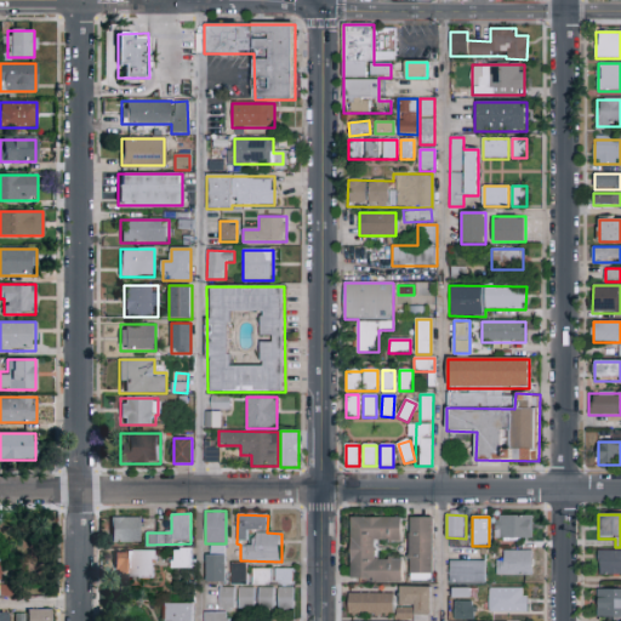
[(533,517),(533,540),(496,540),(496,517),(533,517)]
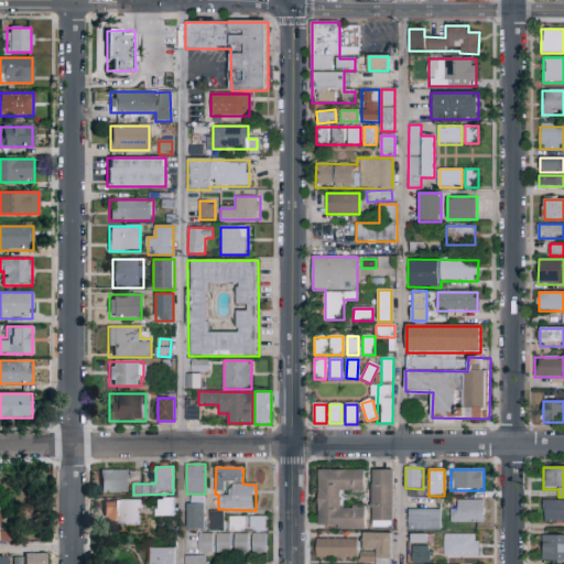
[(100,492),(100,470),(128,470),(128,492),(100,492)]
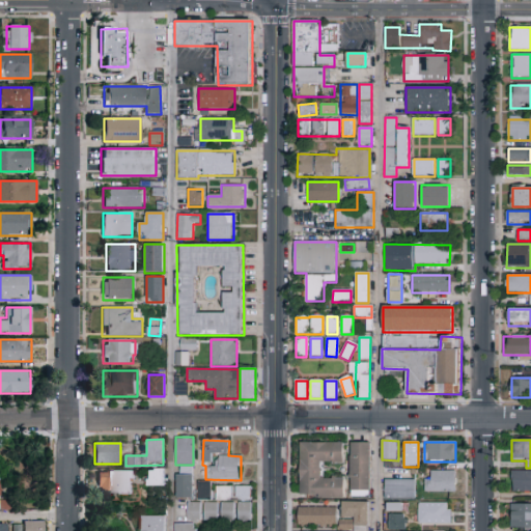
[(301,498),(301,443),(344,443),(344,463),(322,463),(322,478),(344,478),(344,498),(301,498)]
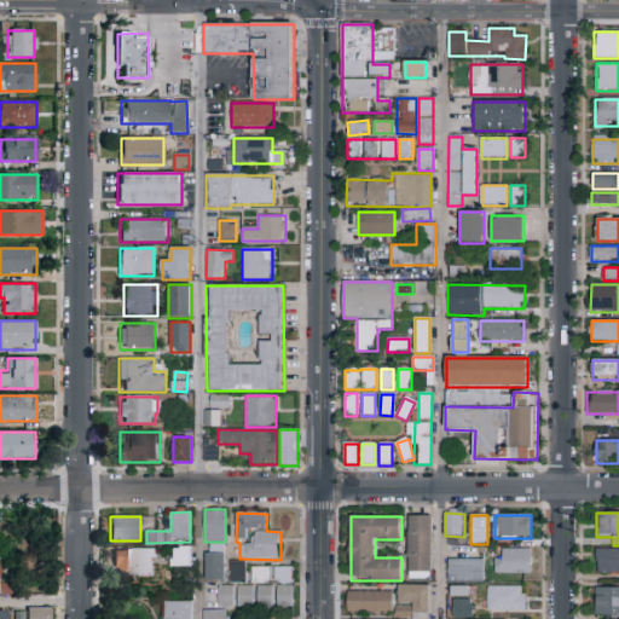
[(432,578),(409,578),(409,516),(432,516),(432,578)]
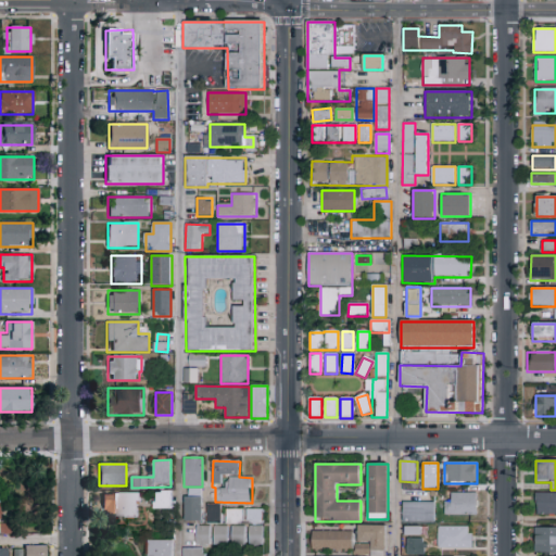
[(154,510),(154,492),(173,492),(173,510),(154,510)]
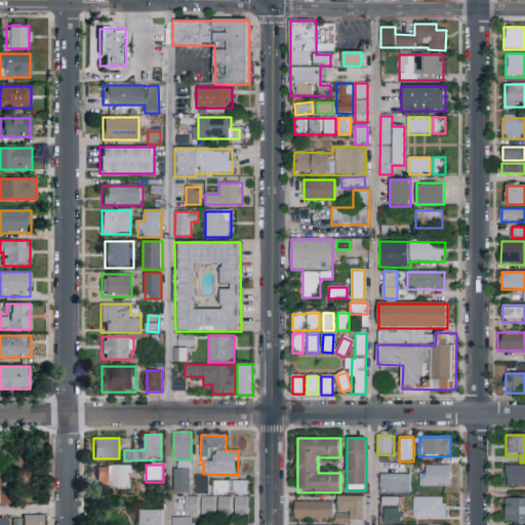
[(132,466),(131,489),(105,488),(106,466),(132,466)]
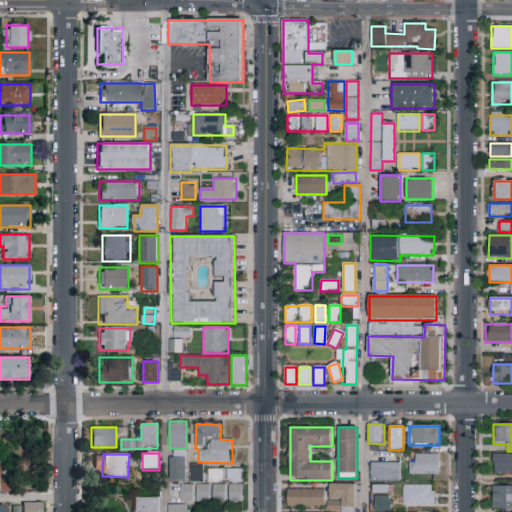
[(410,454),(439,455),(439,474),(410,474),(410,454)]
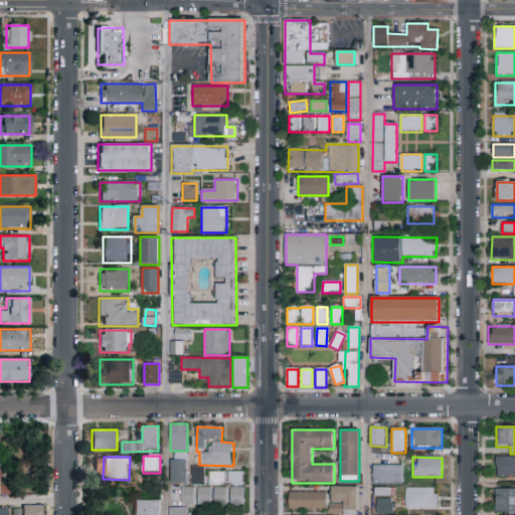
[(514,457),(514,477),(496,477),(496,457),(514,457)]
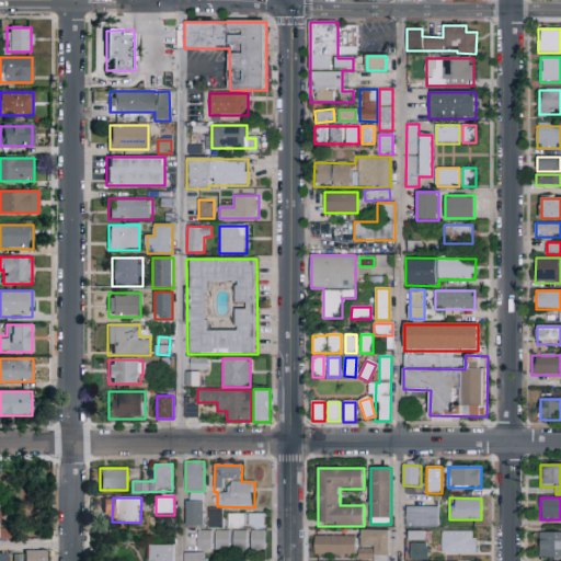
[(204,527),(186,527),(186,502),(204,502),(204,527)]
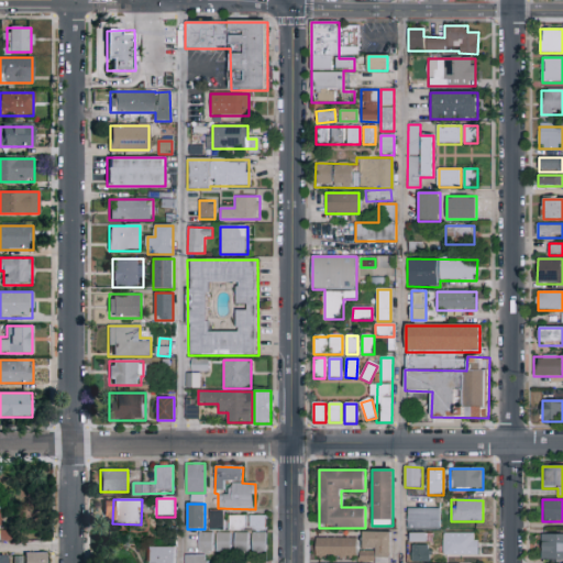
[(408,528),(408,508),(440,508),(440,528),(408,528)]
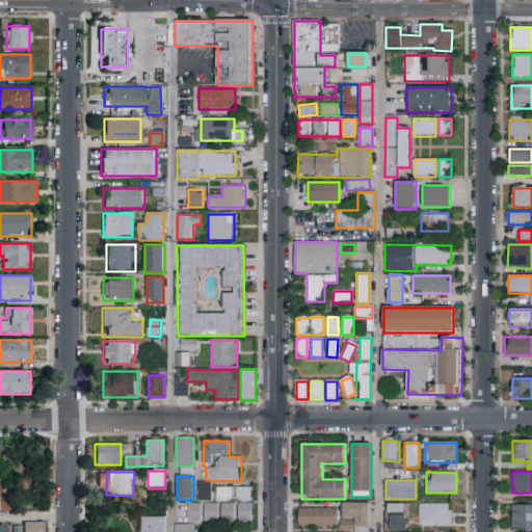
[(198,501),(197,483),(212,483),(212,501),(198,501)]
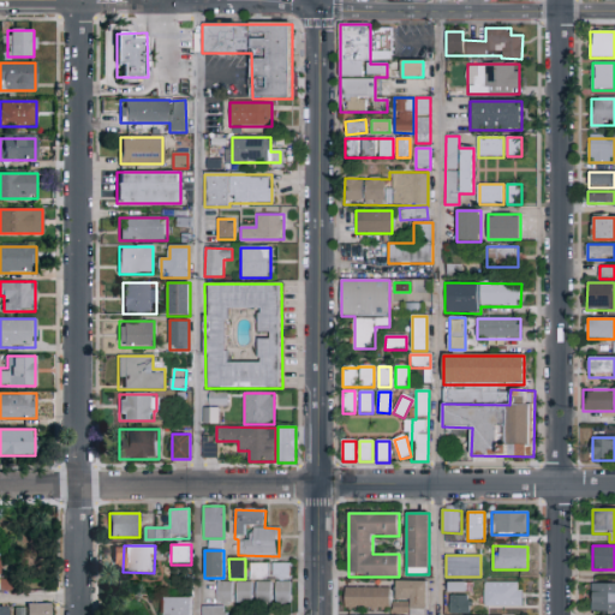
[(251,580),(251,563),(269,563),(269,580),(251,580)]
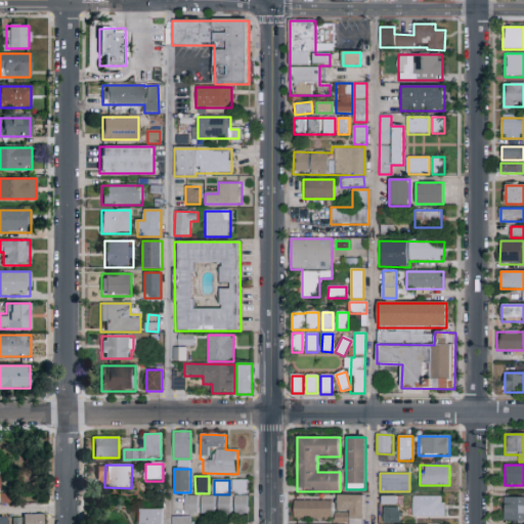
[(248,494),(233,494),(233,480),(248,480),(248,494)]
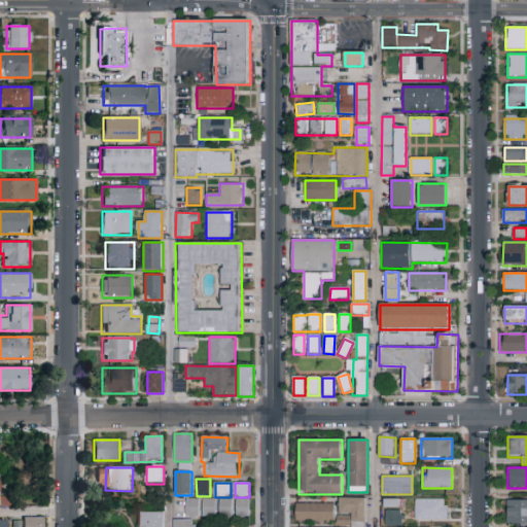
[(397,499),(383,498),(383,507),(397,507),(397,499)]
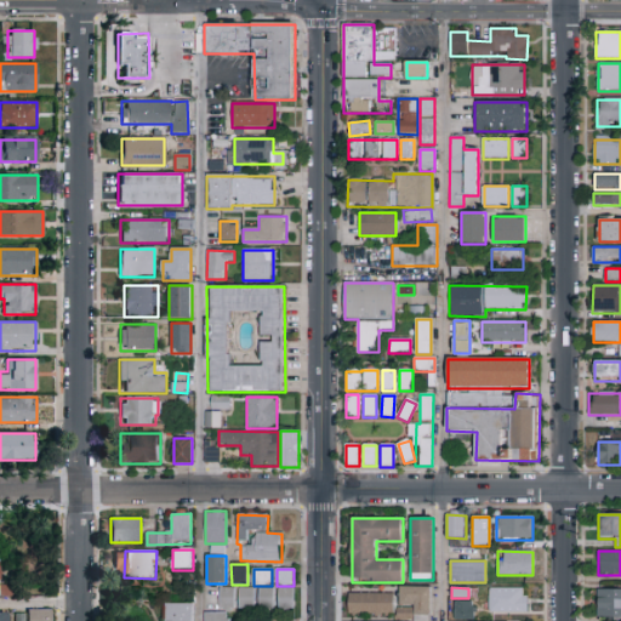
[(256,588),(256,609),(220,609),(220,588),(256,588)]
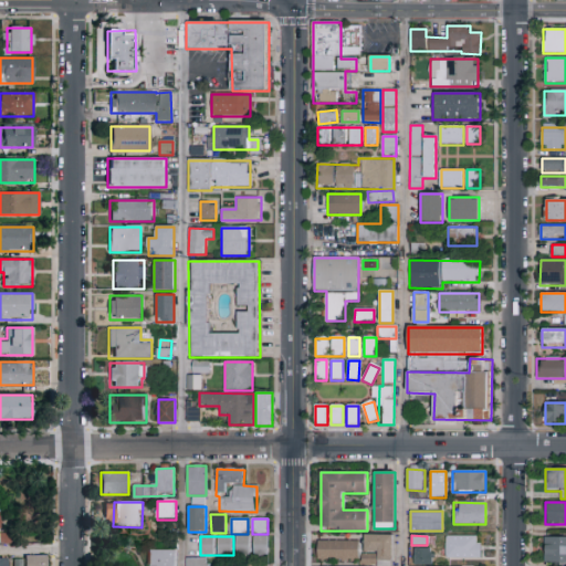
[(251,555),(236,555),(236,536),(251,536),(251,555)]
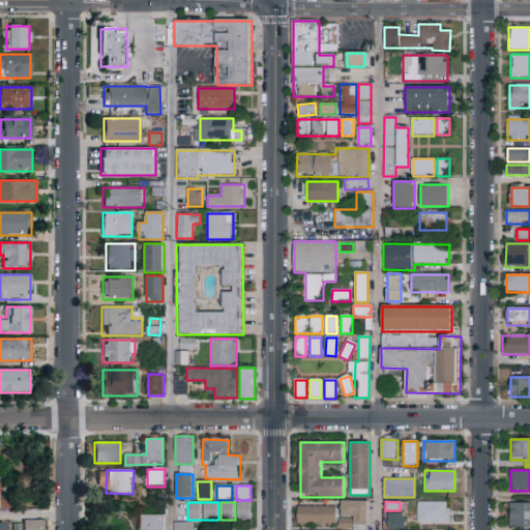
[(237,520),(237,502),(251,502),(251,520),(237,520)]
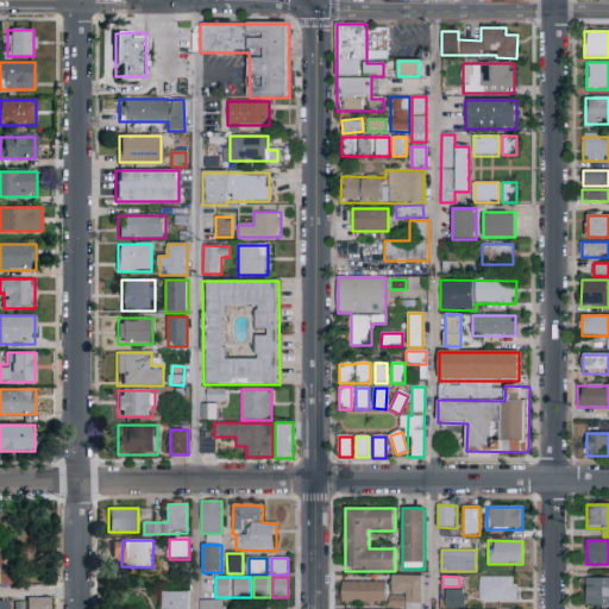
[(422,577),(422,607),(391,607),(391,577),(422,577)]
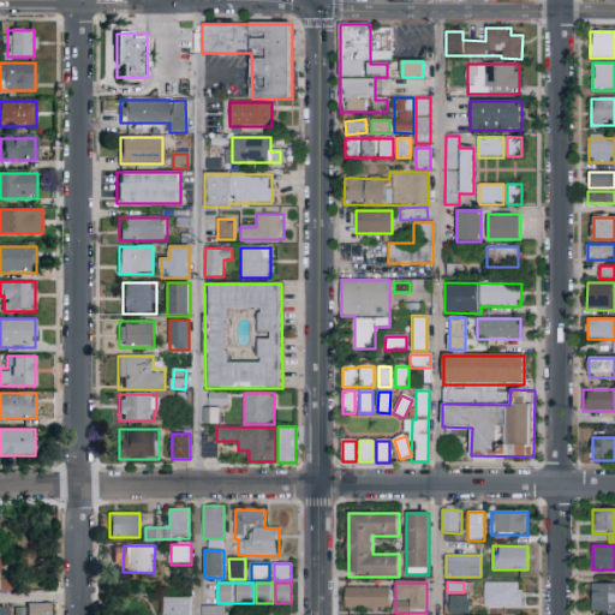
[(521,607),(484,607),(484,584),(521,584),(521,607)]
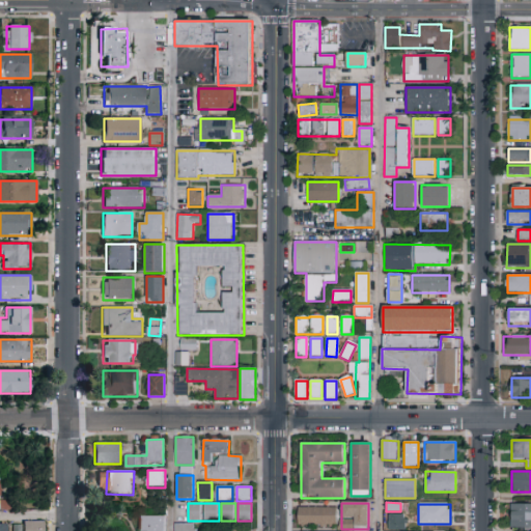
[(530,504),(530,529),(511,529),(511,504),(530,504)]
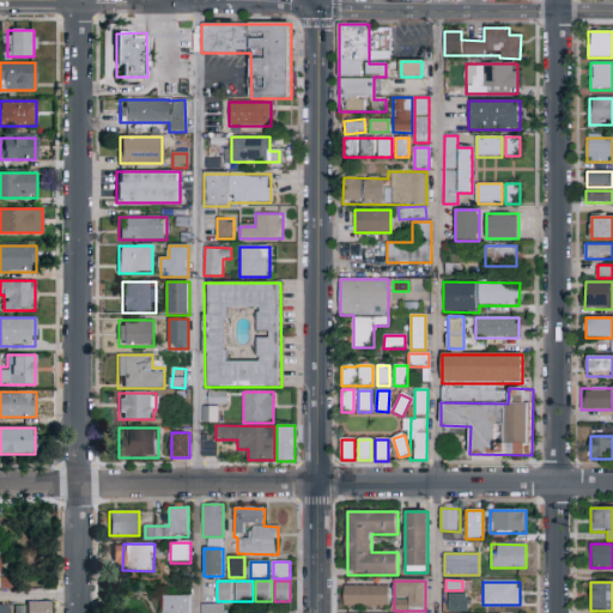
[(345,607),(345,586),(388,586),(388,607),(345,607)]
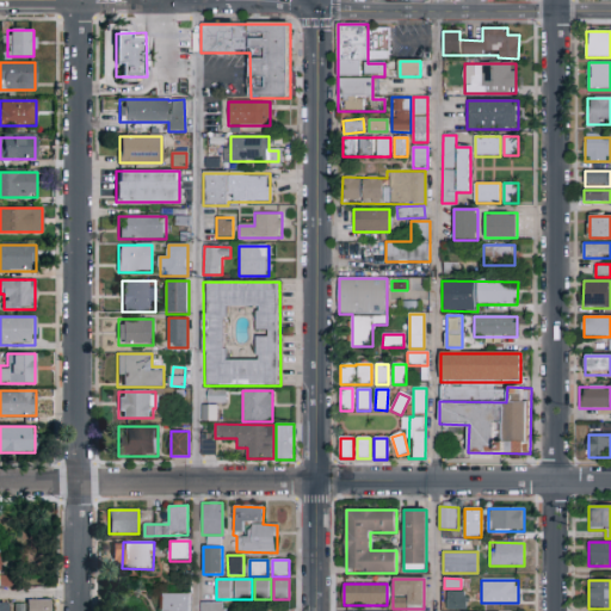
[(467,610),(446,610),(446,592),(467,592),(467,610)]
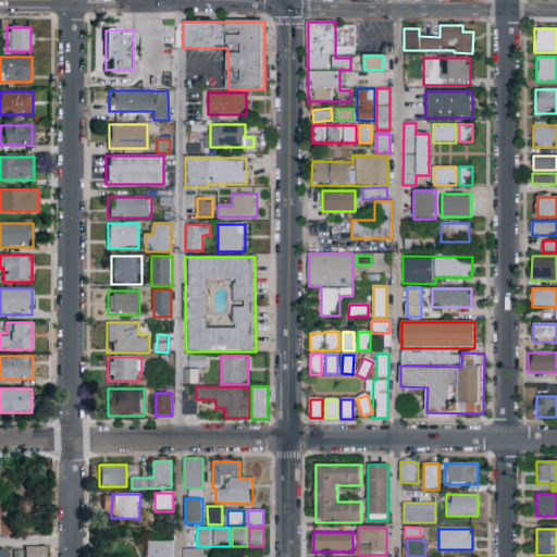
[(147,556),(147,542),(173,542),(173,556),(147,556)]
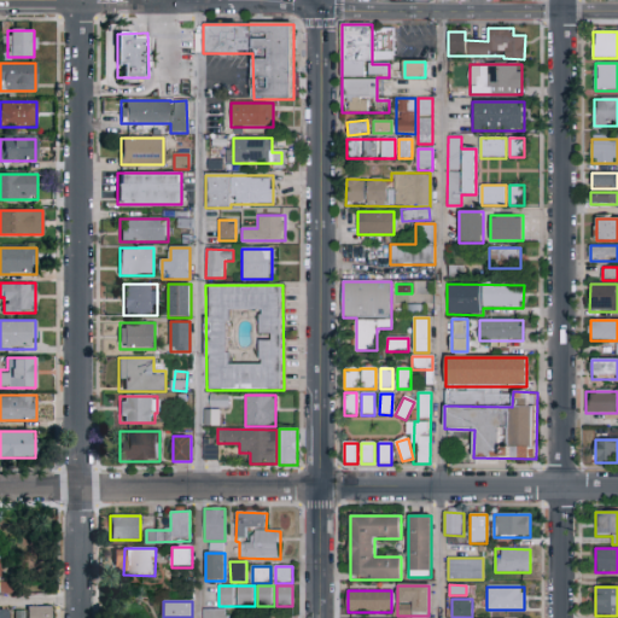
[(16,617),(16,611),(27,611),(27,602),(50,602),(50,617),(16,617)]
